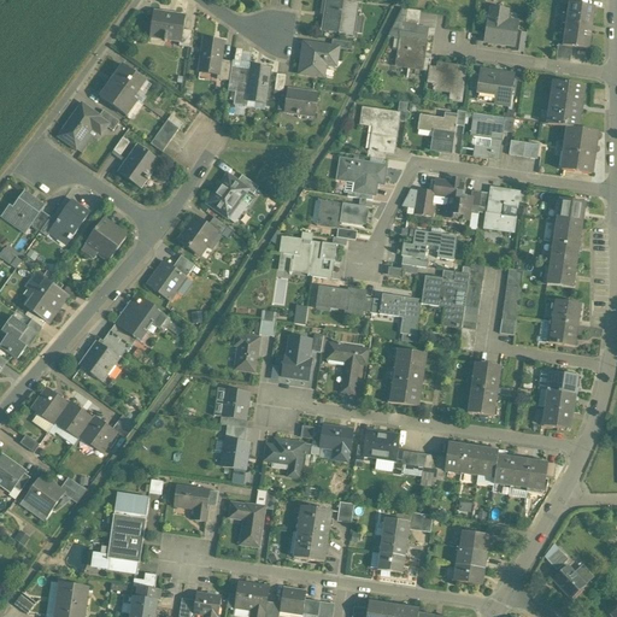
[(335,1),(327,0),(327,1),(323,27),(340,29),(339,34),(353,36),(358,5),(335,1)]
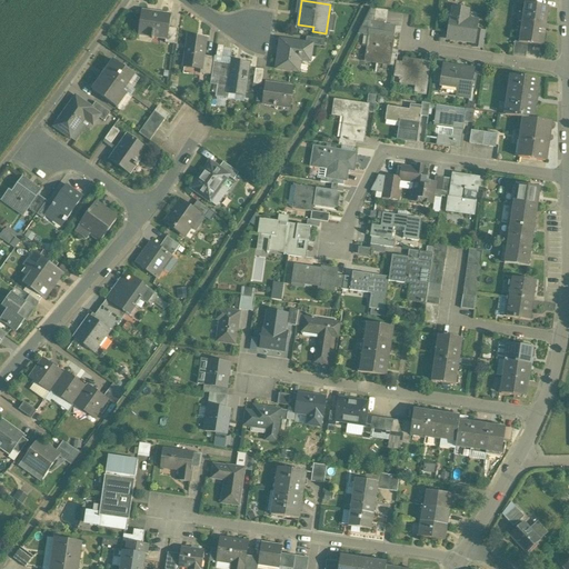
[(535,5),(525,2),(525,3),(522,22),(547,26),(549,7),(535,5)]
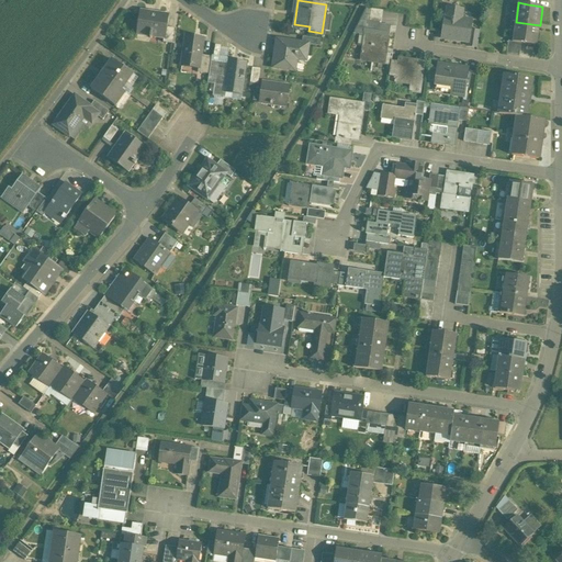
[(357,27),(380,31),(381,24),(368,22),(369,15),(370,9),(367,9),(357,27)]
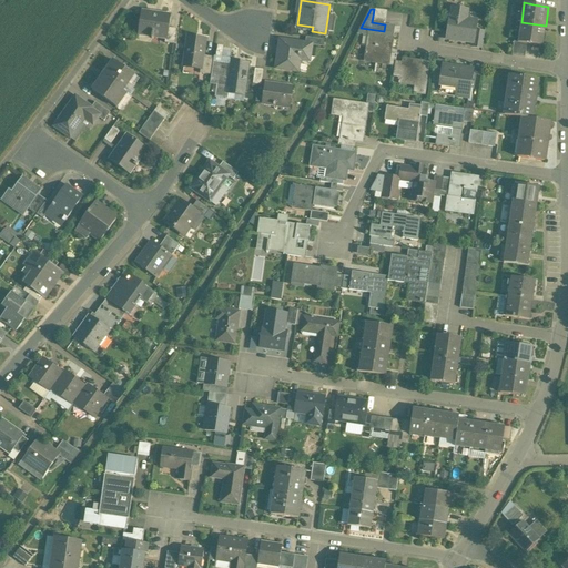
[(468,11),(453,9),(452,18),(450,18),(447,37),(452,37),(450,40),(473,43),(474,43),(475,31),(476,21),(466,20),(468,11)]
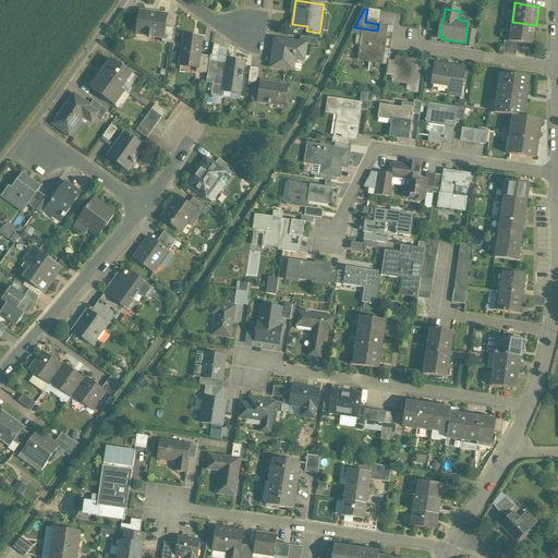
[(167,16),(137,12),(137,13),(142,14),(142,17),(141,17),(138,33),(149,34),(149,38),(150,38),(152,34),(164,36),(166,27),(167,16)]
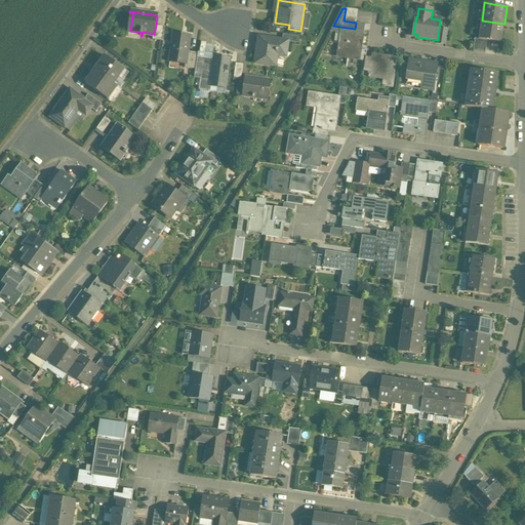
[(505,24),(482,21),(479,39),(487,40),(501,42),(505,24)]
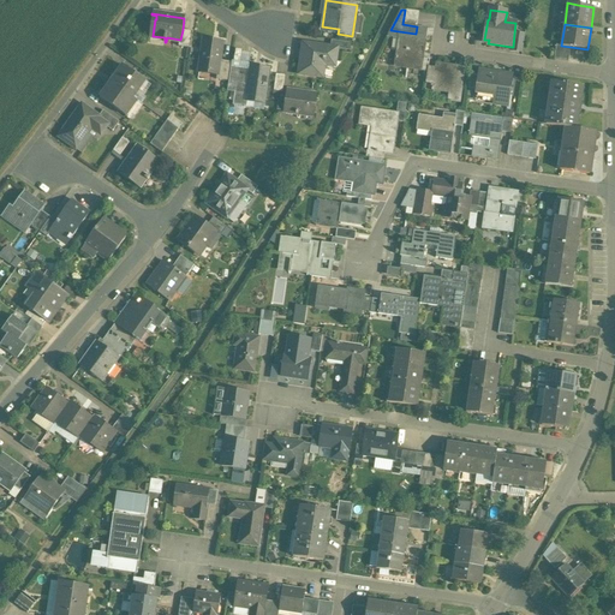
[(192,31),(183,30),(180,40),(179,47),(190,48),(192,31)]
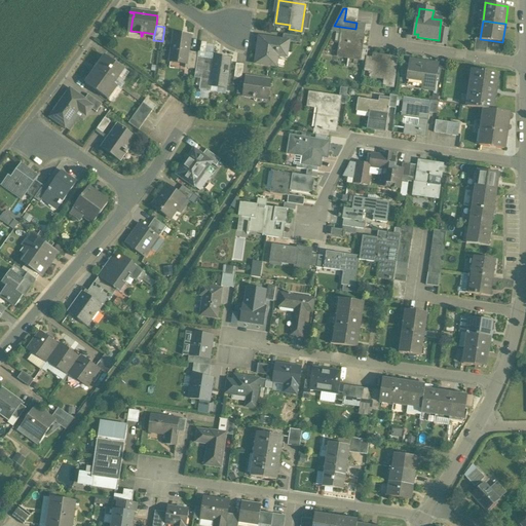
[(355,29),(334,26),(331,32),(336,33),(342,34),(339,54),(360,58),(361,49),(359,48),(359,45),(362,45),(364,30),(355,29)]
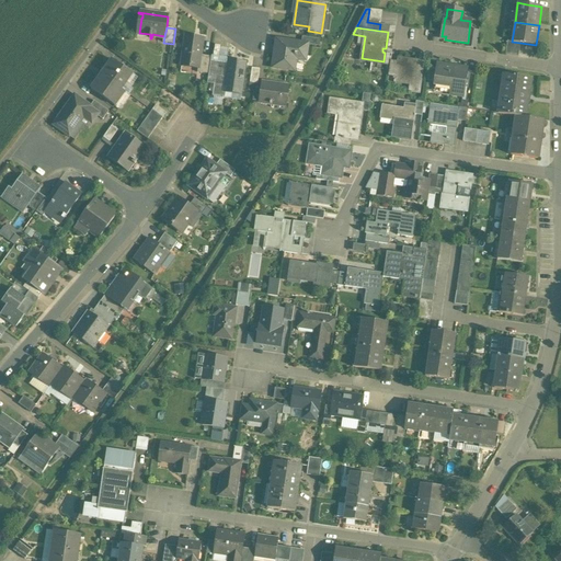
[(479,32),(469,31),(468,43),(467,43),(467,46),(477,47),(479,32)]
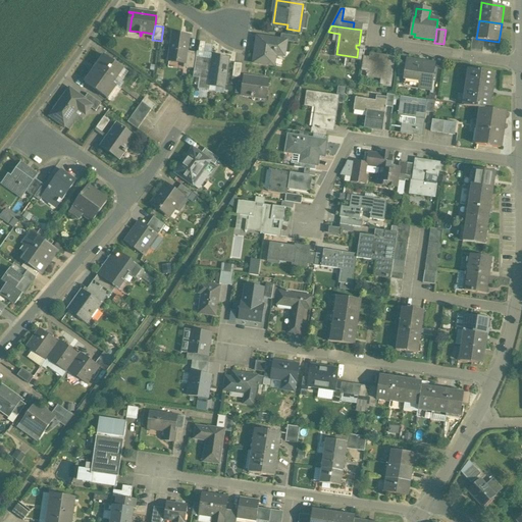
[(184,38),(173,36),(174,34),(172,34),(169,59),(185,61),(186,61),(187,51),(189,36),(185,35),(184,38)]
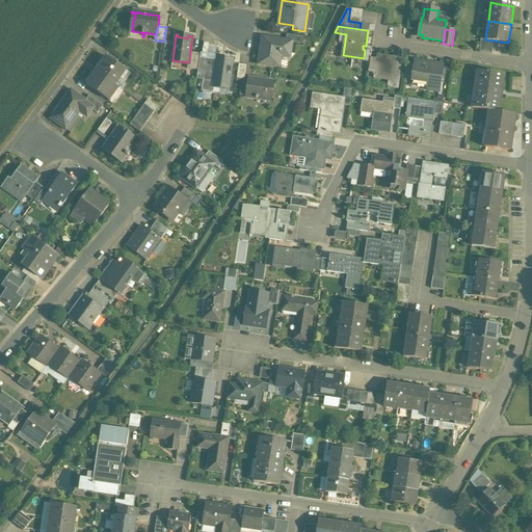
[(303,37),(287,34),(286,41),(291,42),(291,43),(303,45),(303,37)]
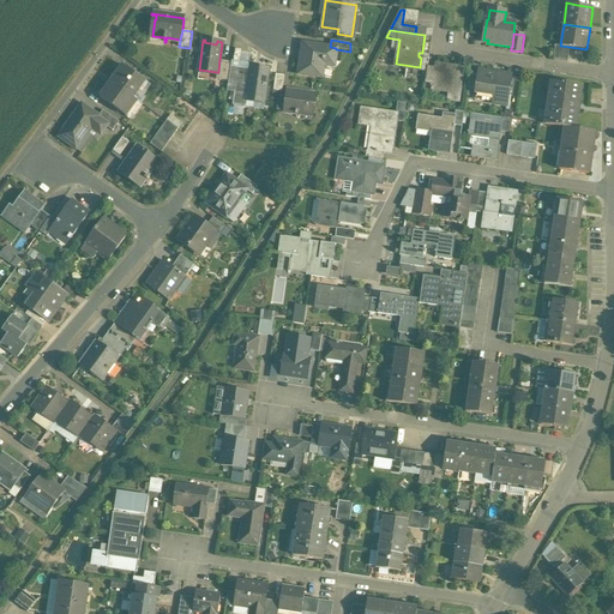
[(330,47),(302,43),(298,74),(323,78),(325,60),(333,61),(336,49),(336,48),(330,47)]
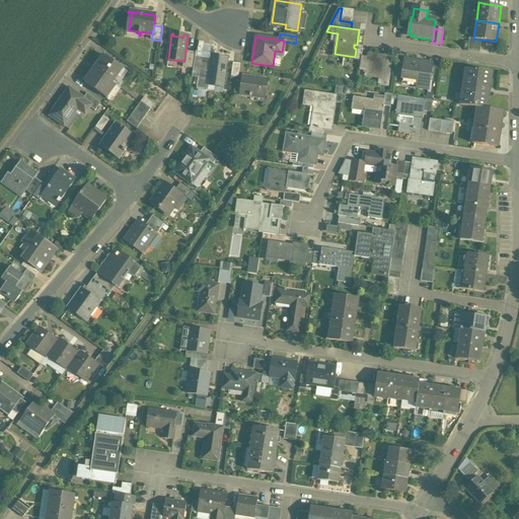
[(482,40),(473,39),(469,38),(467,50),(479,52),(482,40)]
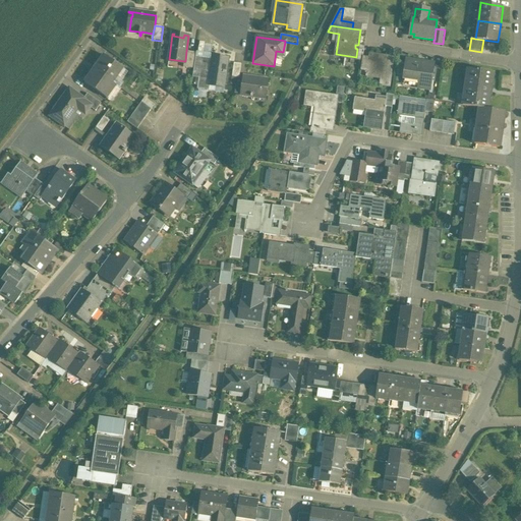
[(196,53),(186,51),(185,61),(184,61),(183,67),(194,69),(195,57),(196,57),(196,53)]
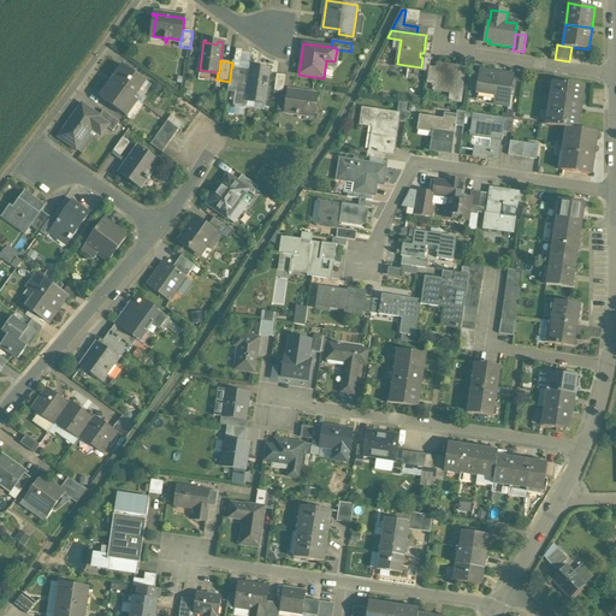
[(143,80),(123,65),(112,82),(131,96),(143,80)]
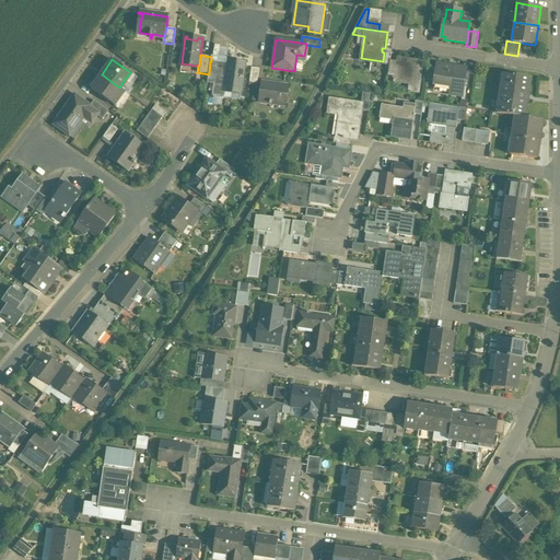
[(422,62),(398,59),(397,63),(395,77),(394,84),(411,86),(411,92),(418,93),(422,62)]
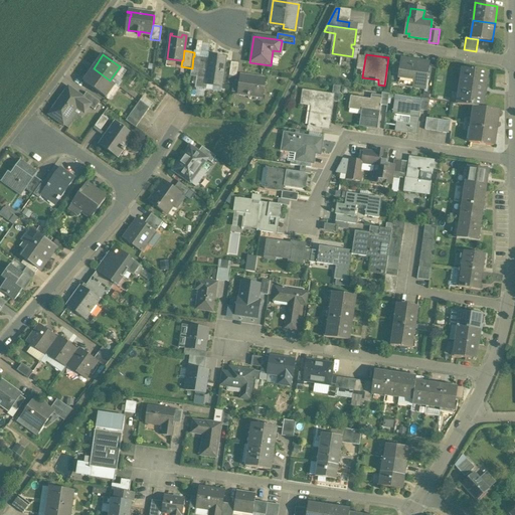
[(194,56),(193,56),(192,68),(190,76),(197,77),(198,69),(207,70),(209,58),(194,56)]
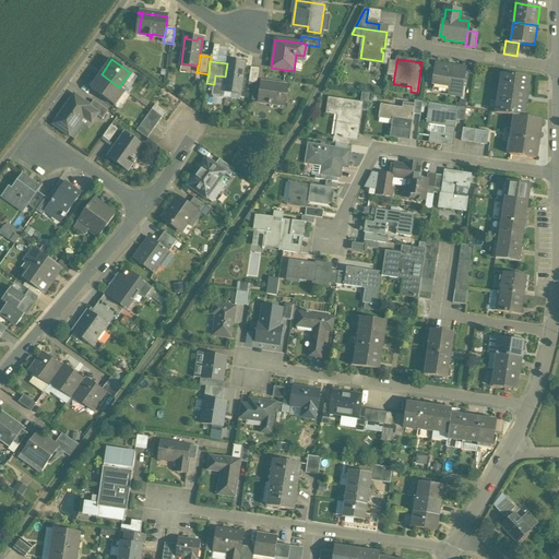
[(245,64),(227,62),(227,63),(225,76),(226,76),(224,90),(241,92),(245,64)]
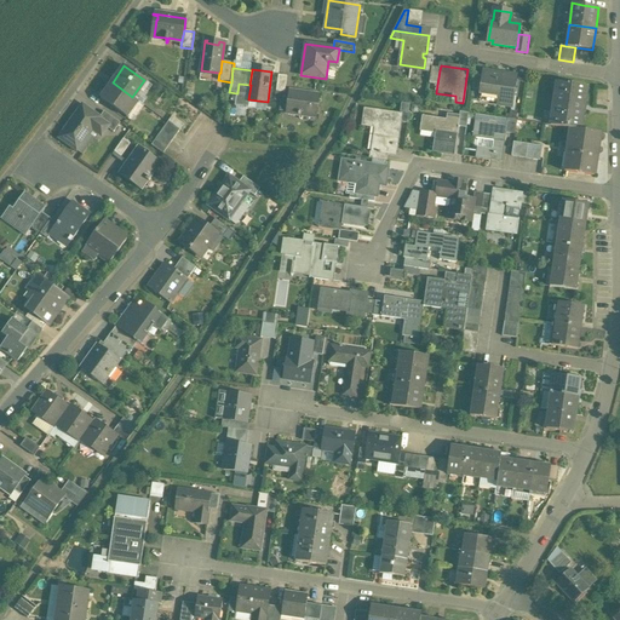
[(440,70),(431,69),(429,84),(437,85),(440,70)]
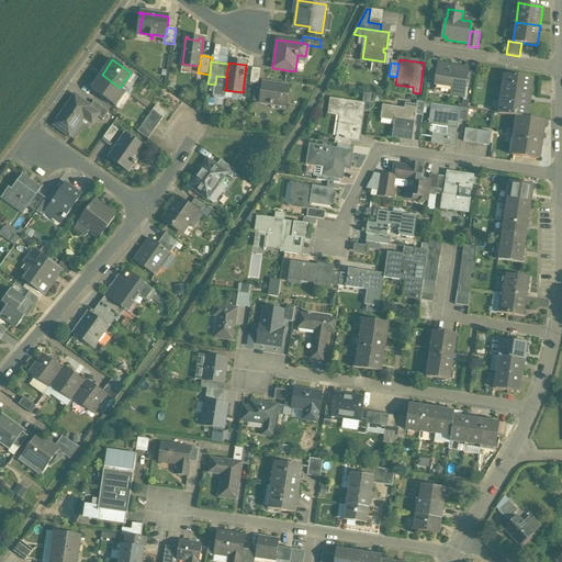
[(468,69),(438,65),(438,69),(436,82),(435,92),(451,94),(451,96),(463,97),(468,69)]
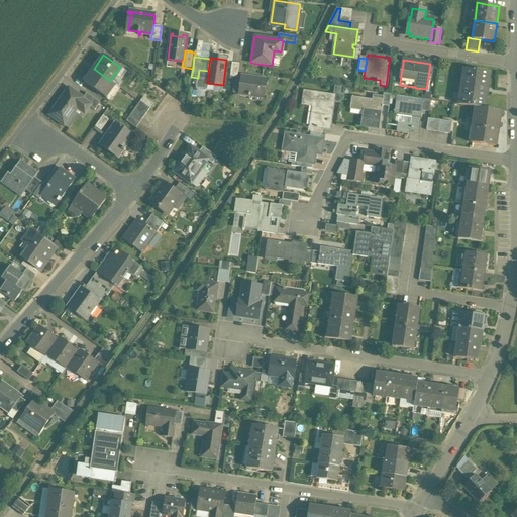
[(239,64),(232,63),(230,77),(237,78),(239,64)]
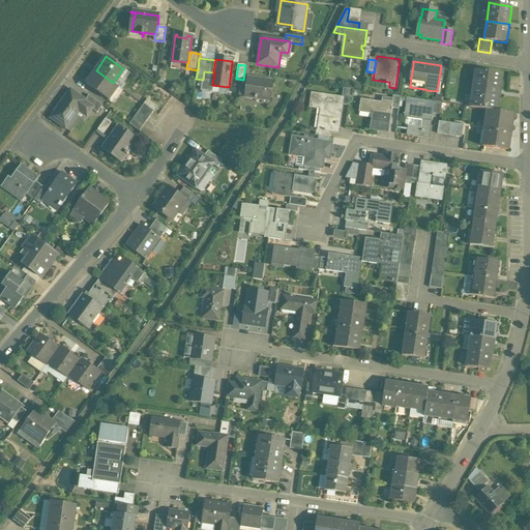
[(413,65),(406,64),(404,77),(411,78),(413,65)]
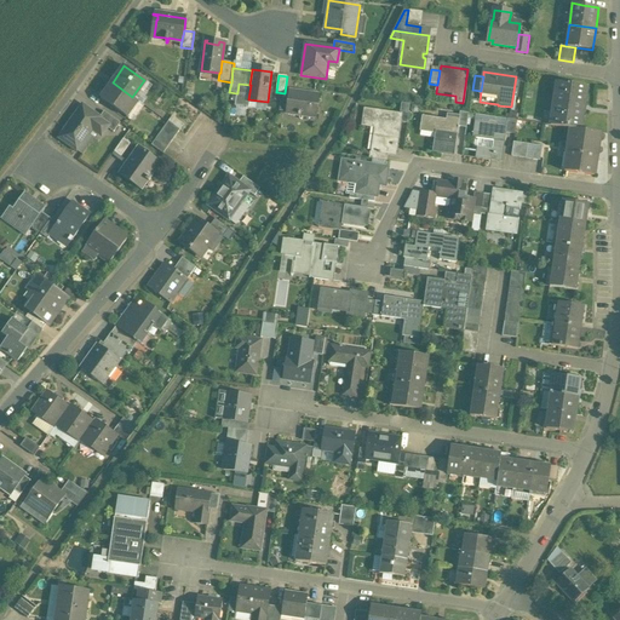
[(557,104),(584,108),(586,86),(557,81),(556,86),(560,86),(557,104)]
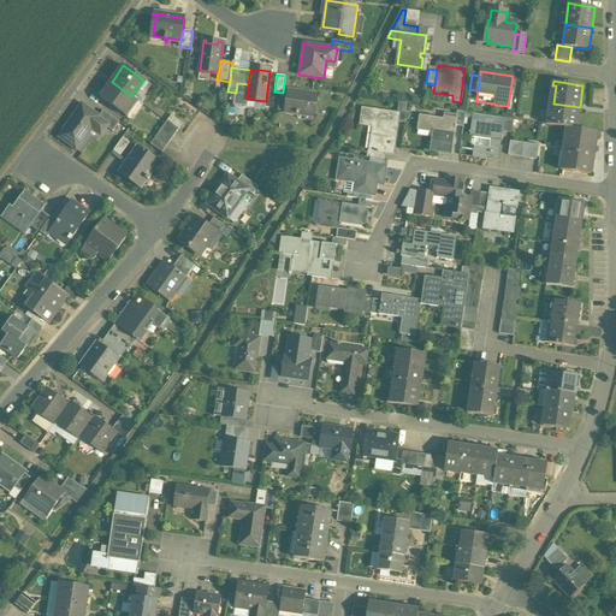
[(131,96),(112,82),(100,98),(125,117),(137,101),(131,96)]
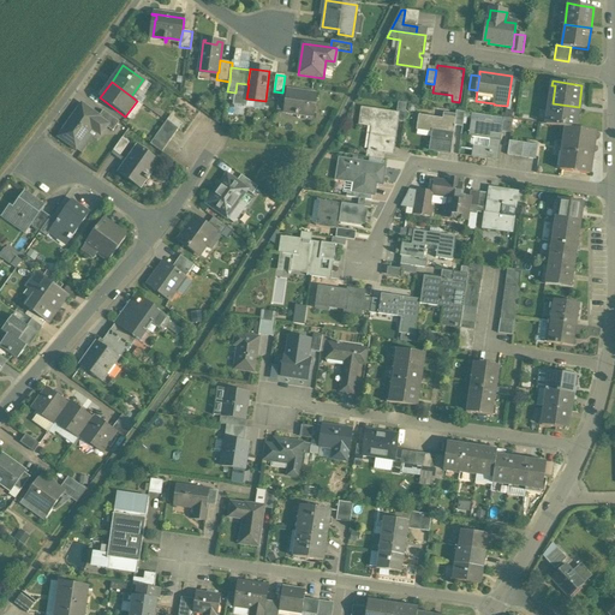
[(317,95),(288,91),(285,112),(286,112),(286,111),(294,112),(294,115),(298,115),(298,113),(314,115),(317,95)]
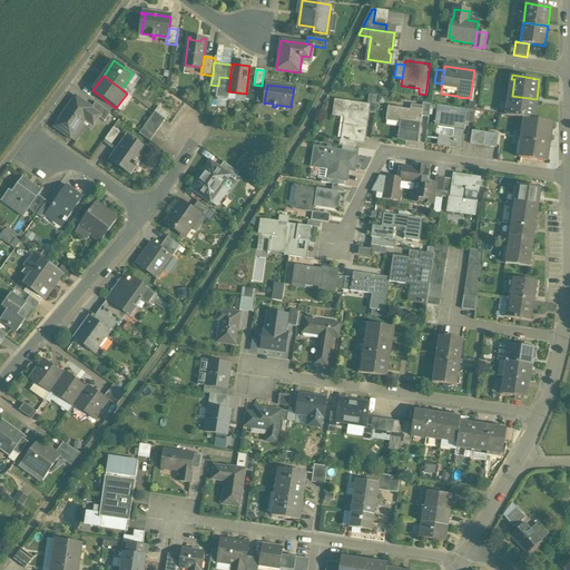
[(246,94),(228,91),(227,99),(245,101),(246,94)]
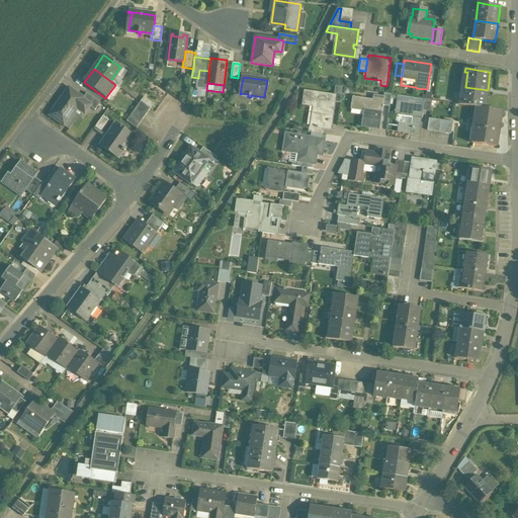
[(120,88),(115,85),(105,98),(111,101),(120,88)]
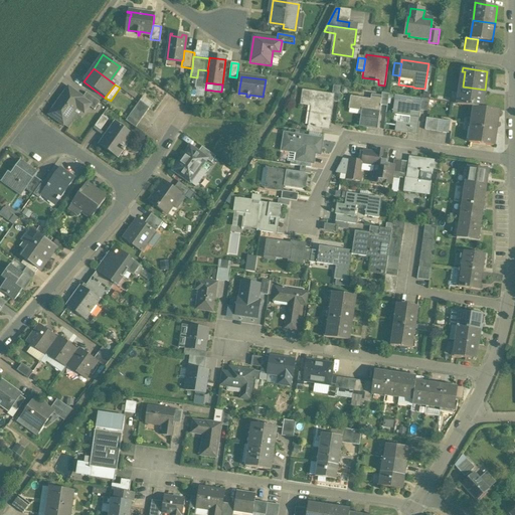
[(485,90),(463,87),(461,101),(458,101),(458,104),(475,107),(475,106),(482,107),(485,90)]
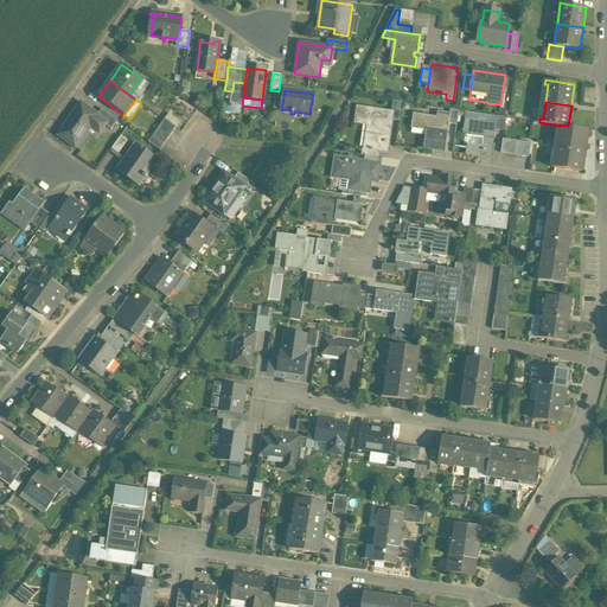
[(81,103),(63,128),(78,139),(84,131),(85,132),(89,127),(100,134),(106,126),(107,123),(97,116),(98,115),(81,103)]
